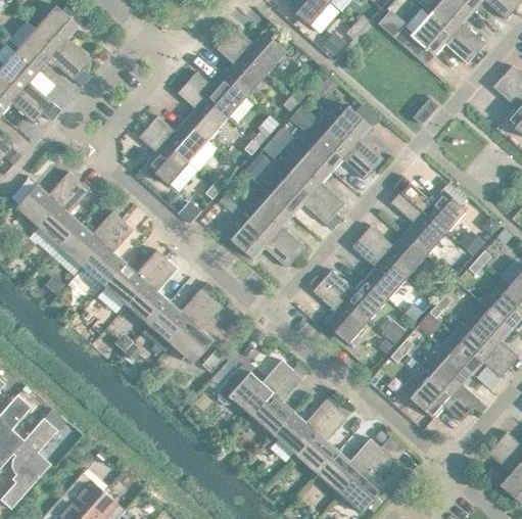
[(330,2),(327,0),(289,0),(286,4),(311,25),(330,2)]
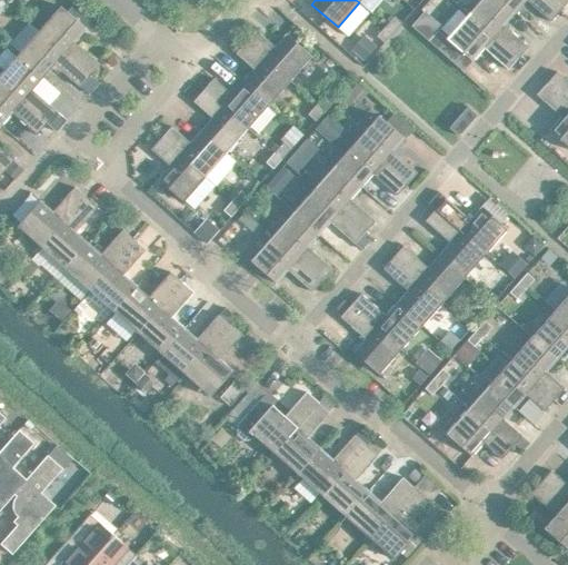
[(501,0),(480,0),(468,13),(519,58),(529,47),(505,25),(516,12),(501,0)]
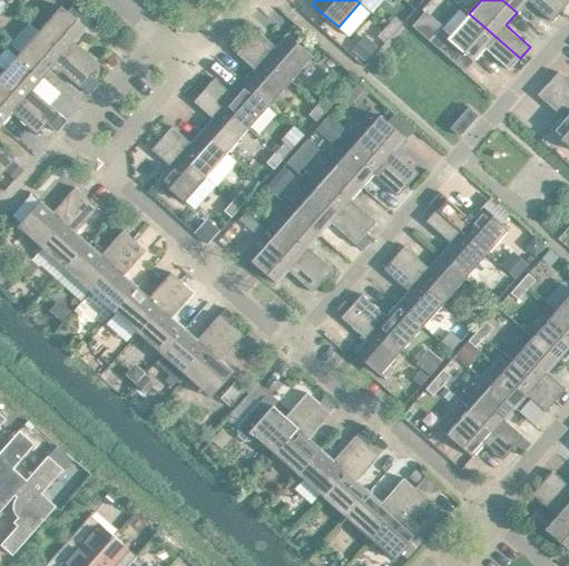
[(550,0),(502,0),(517,12),(527,0),(552,21),(562,10),(550,0)]
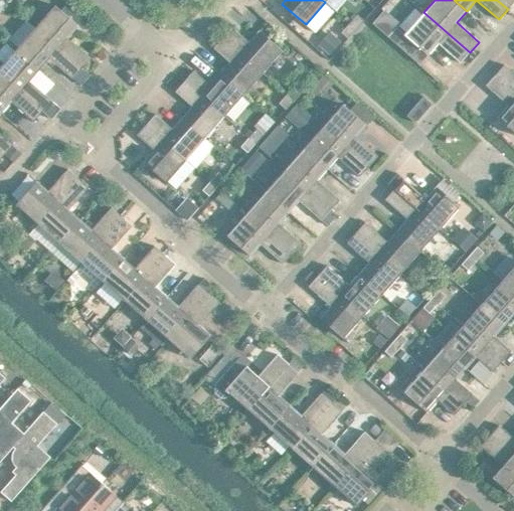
[(513,0),(497,0),(508,9),(513,1),(513,0)]
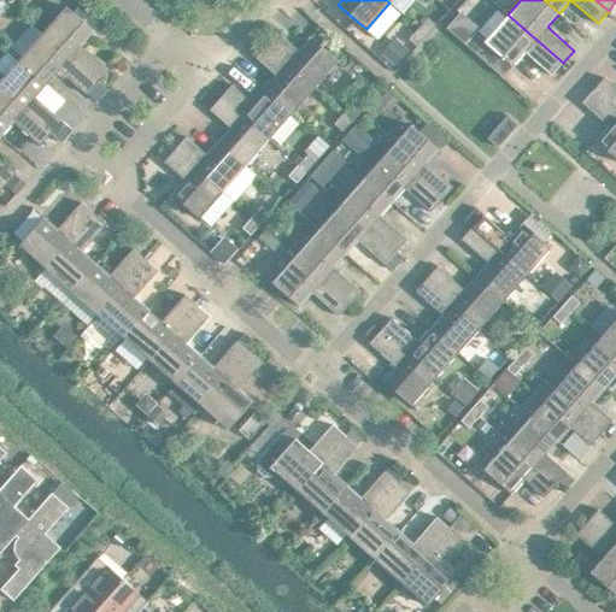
[(66,6),(42,33),(97,81),(109,69),(82,45),(94,30),(66,6)]
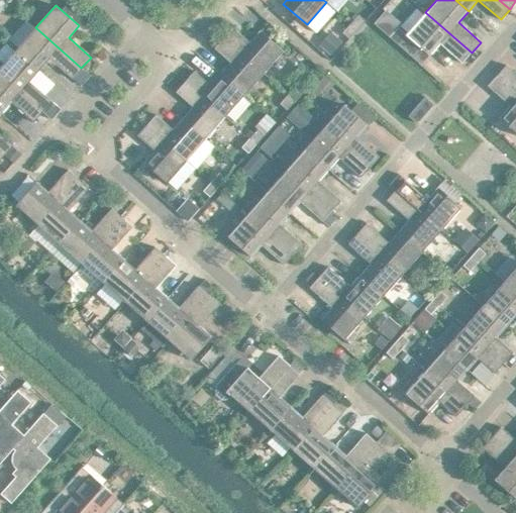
[(386,9),(374,22),(390,36),(400,25),(402,23),(386,9)]
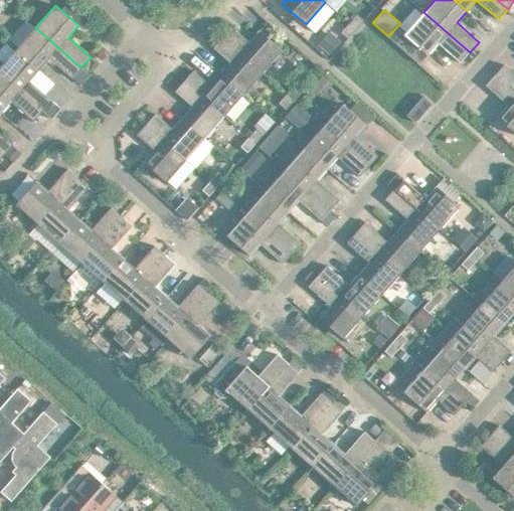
[(470,52),(423,12),(404,34),(427,55),(438,43),(460,63),(470,52)]
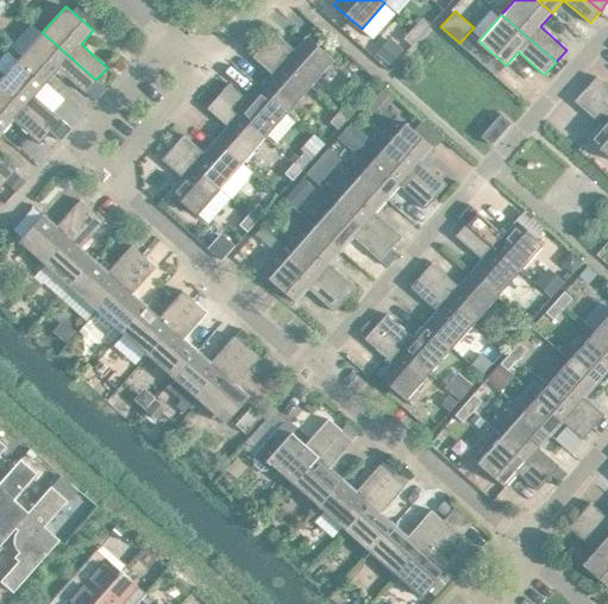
[(422,17),(413,27),(421,35),(431,24),(422,17)]
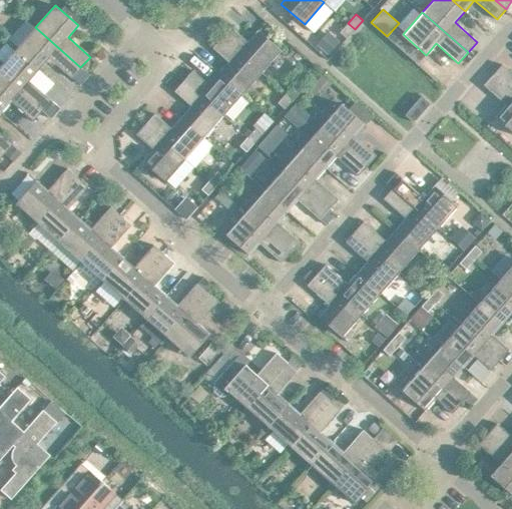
[(355,29),(348,23),(340,32),(347,38),(355,29)]
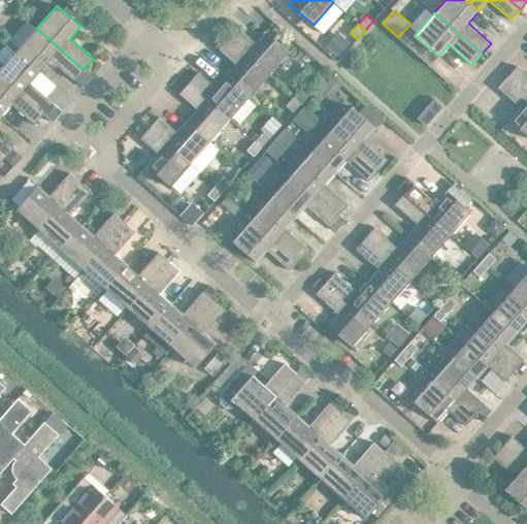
[(36,28),(17,50),(40,71),(51,60),(73,79),(83,69),(36,28)]
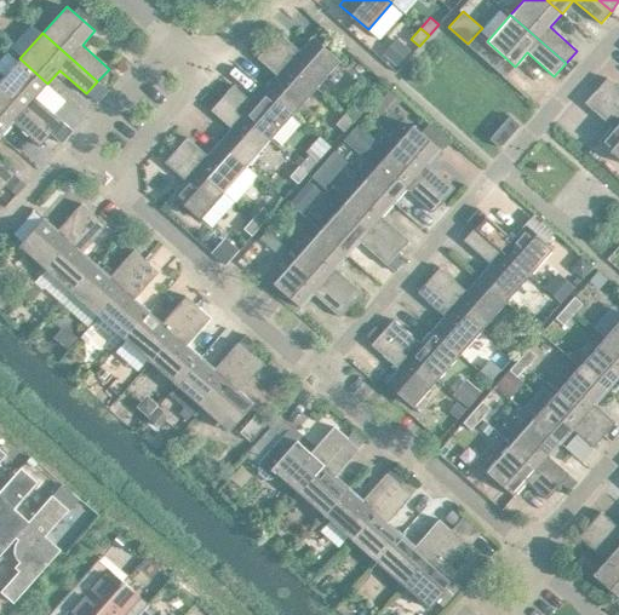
[(280,33),(268,45),(316,87),(340,61),(311,35),(299,50),(280,33)]
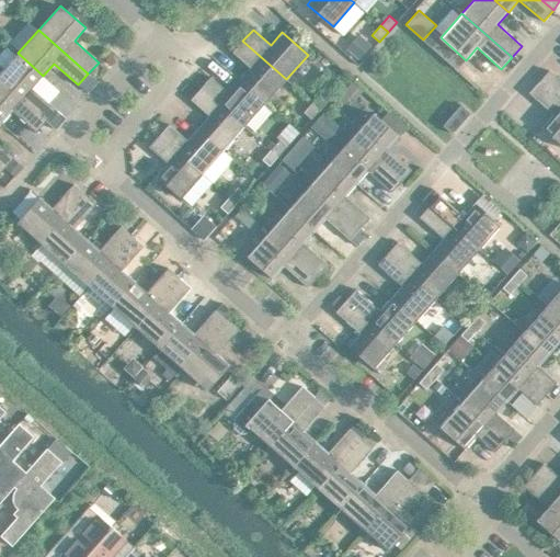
[(363,38),(351,53),(360,60),(372,45),(363,38)]
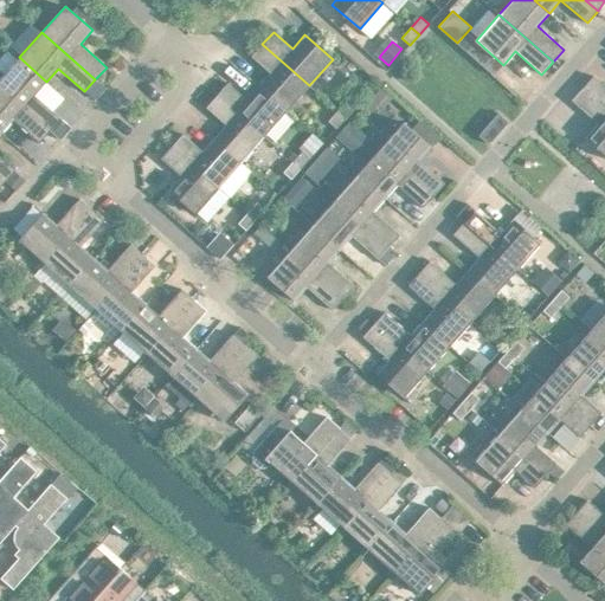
[(271,73),(259,86),(287,111),(309,85),(262,44),(251,56),(271,73)]
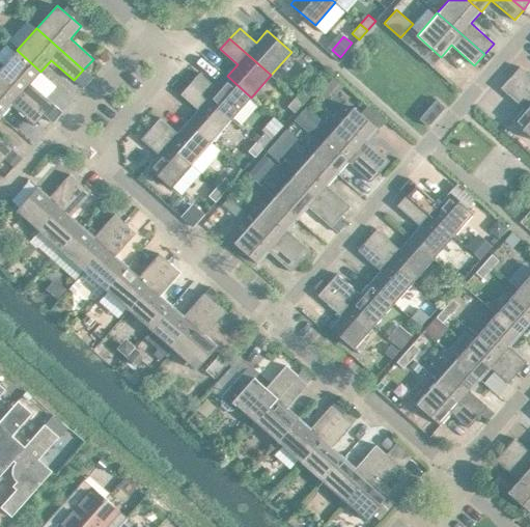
[(17,50),(0,68),(0,75),(44,114),(53,104),(31,83),(40,72),(17,50)]
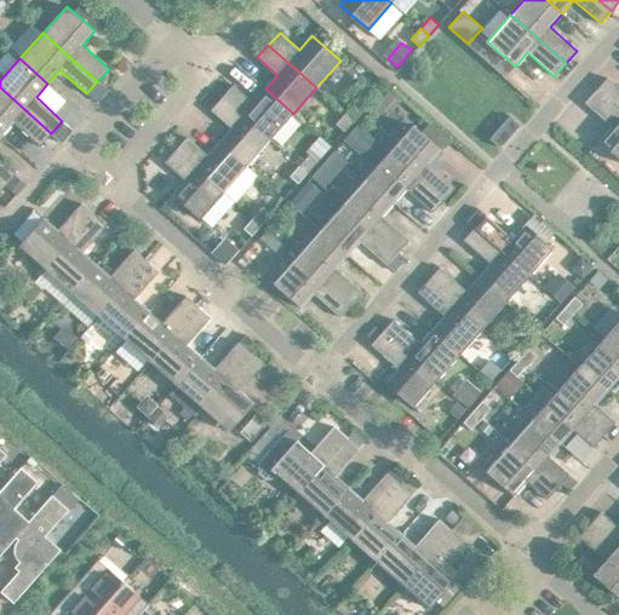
[(618,87),(607,78),(596,90),(618,110),(618,87)]
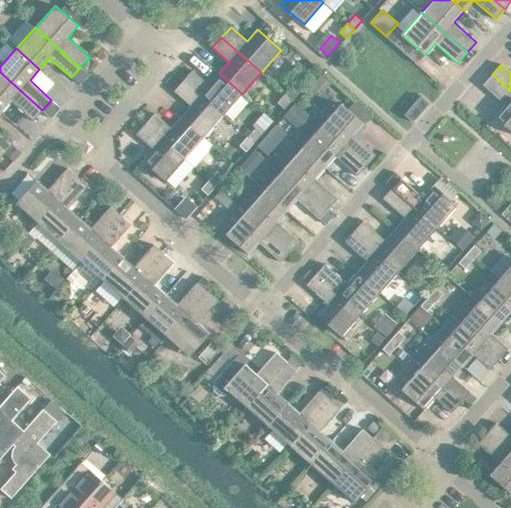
[(192,70),(183,80),(223,115),(242,94),(219,73),(209,84),(192,70)]
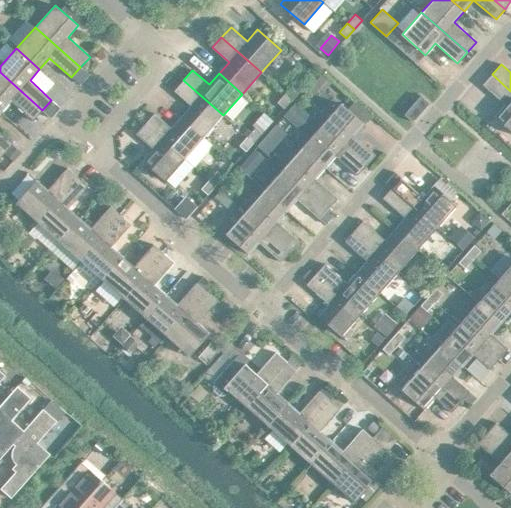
[(0,111),(1,112),(11,101),(33,120),(42,110),(0,72),(0,111)]
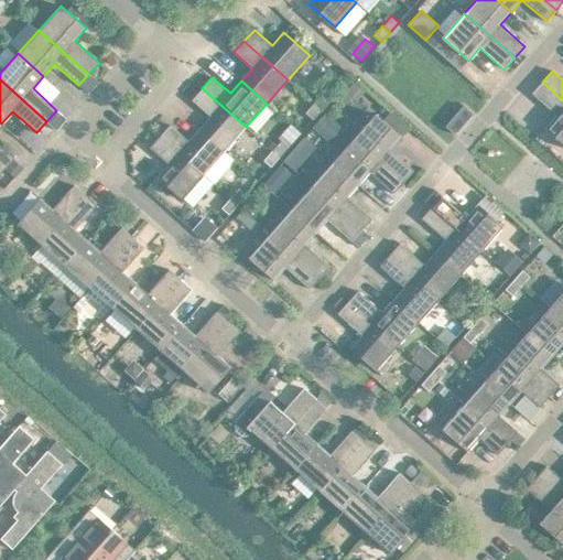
[(562,100),(542,82),(532,94),(556,115),(544,128),(562,143),(562,100)]
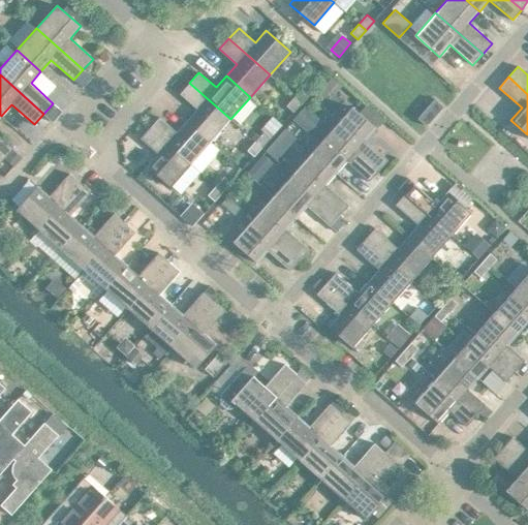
[(197,109),(187,120),(211,142),(230,119),(189,83),(180,94),(197,109)]
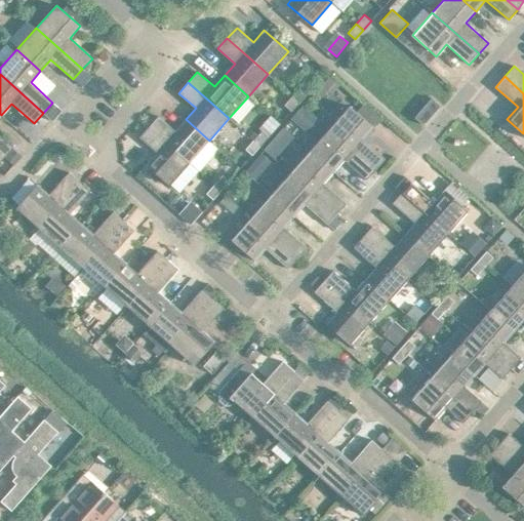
[(300,86),(292,95),(299,102),(308,92),(300,86)]
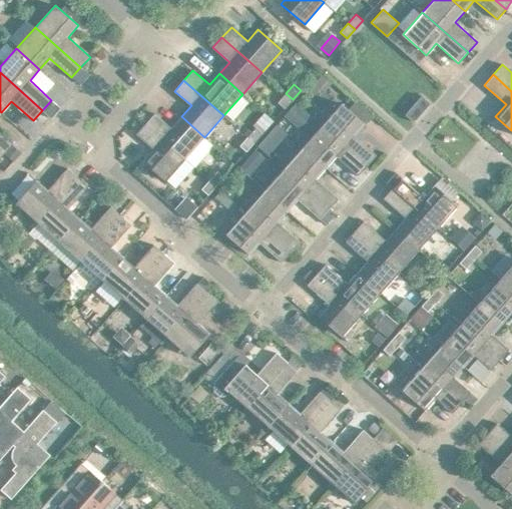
[(293,99),(286,93),(278,102),(285,108),(293,99)]
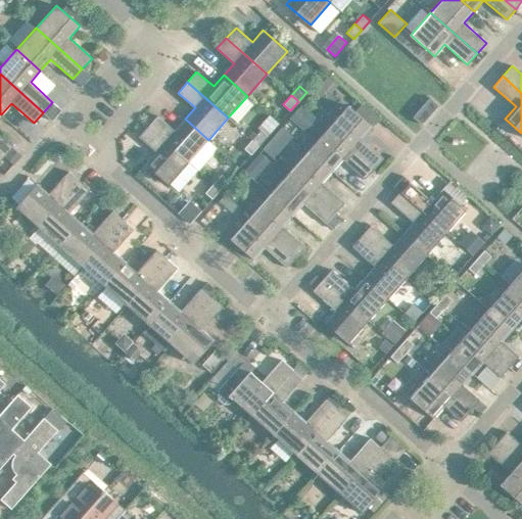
[(302,105),(291,119),(317,141),(328,128),(302,105)]
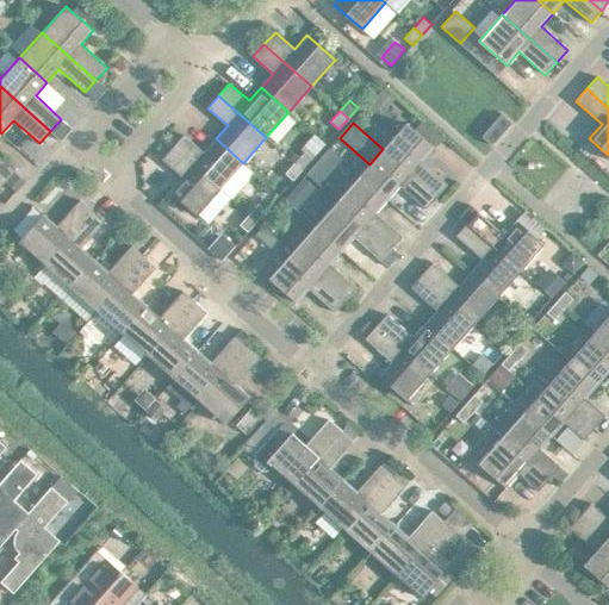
[(406,123),(383,149),(437,197),(448,185),(422,161),(434,148),(406,123)]
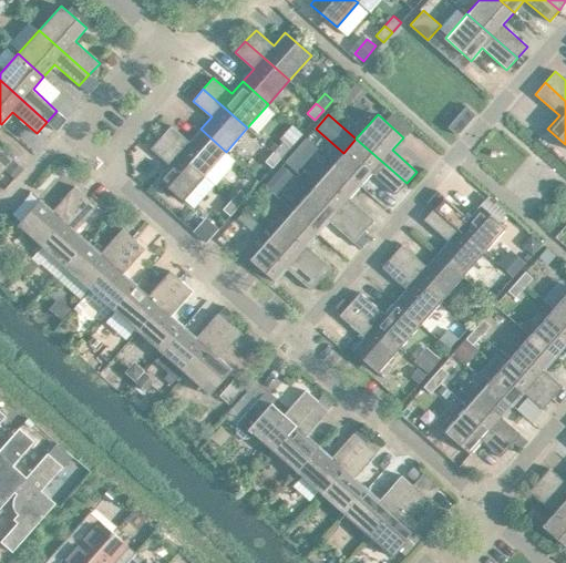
[(0,165),(4,170),(14,159),(0,144),(0,125),(1,124),(0,123),(0,165)]
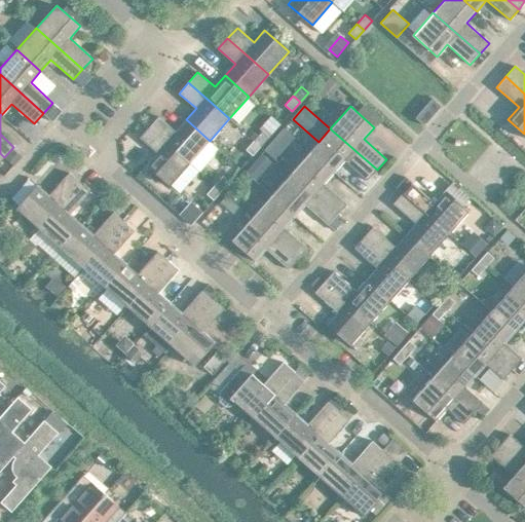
[(158,116),(149,126),(190,162),(210,141),(186,119),(176,132),(158,116)]
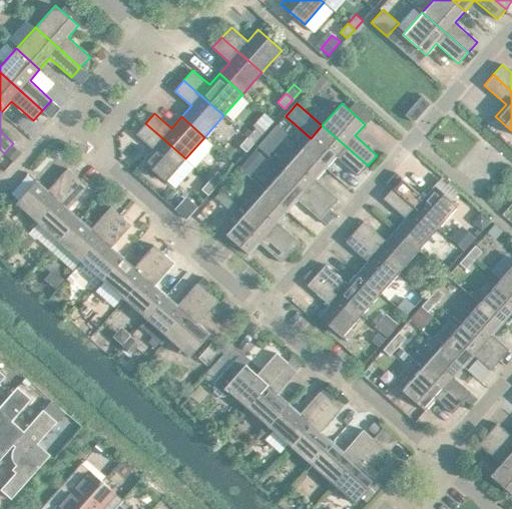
[(185,158),(145,123),(136,134),(153,148),(142,160),(166,181),(185,158)]
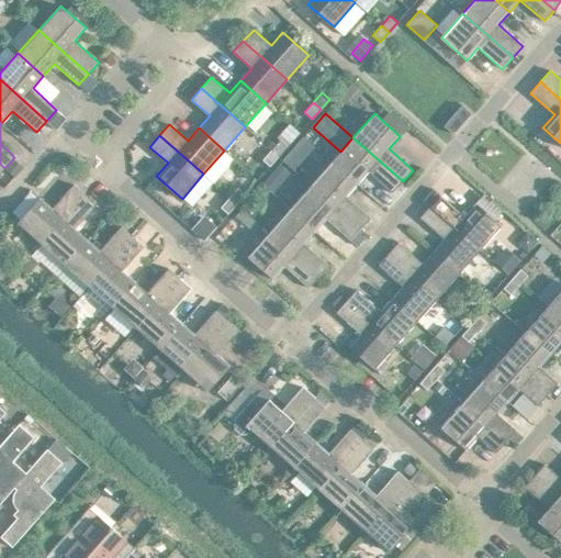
[(340,152),(332,162),(358,183),(369,171),(392,193),(403,181),(352,137),(340,152)]
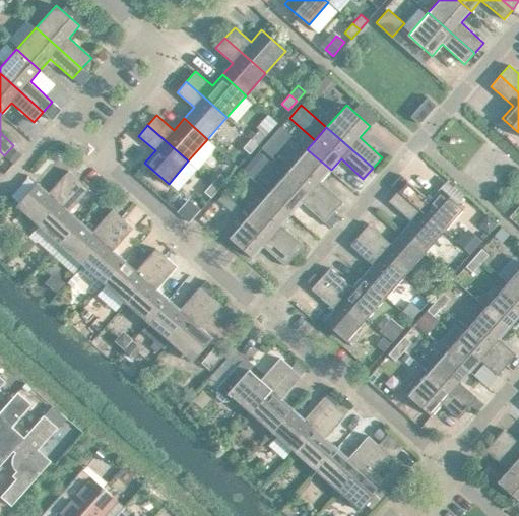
[(259,129),(251,138),(258,144),(266,135),(259,129)]
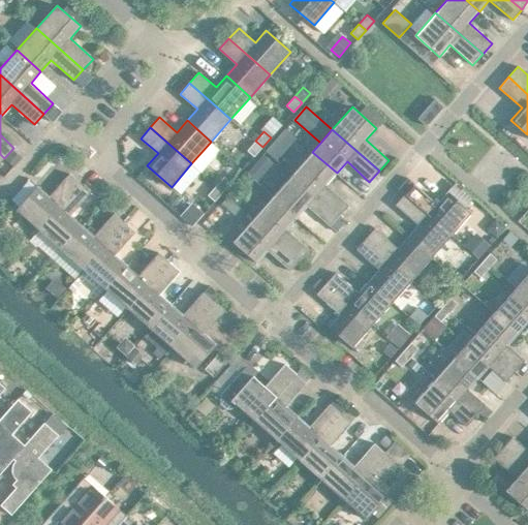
[(262,147),(255,141),(247,150),(254,156),(262,147)]
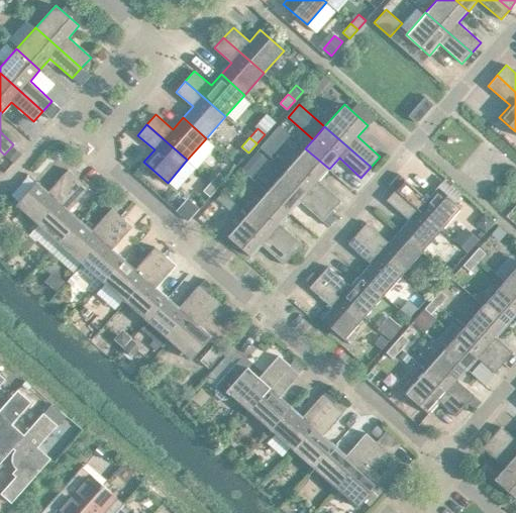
[(13,146),(5,156),(13,163),(21,154),(13,146)]
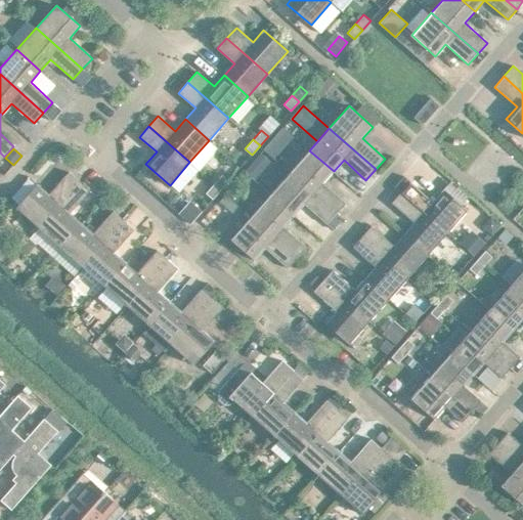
[(309,150),(290,173),(336,213),(346,203),(323,183),(334,171),(309,150)]
